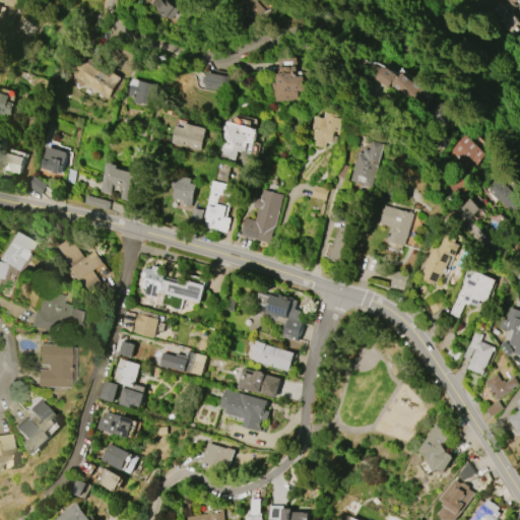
[(149,2),(151,0),(160,0),(164,2),(166,0),(173,6),(174,5),(179,9),(169,20),(149,2)]
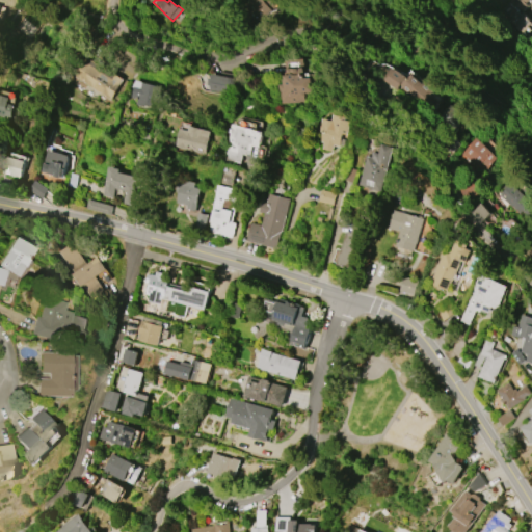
[(237,9),(249,0),(281,0),(282,1),(249,26),(237,9)]
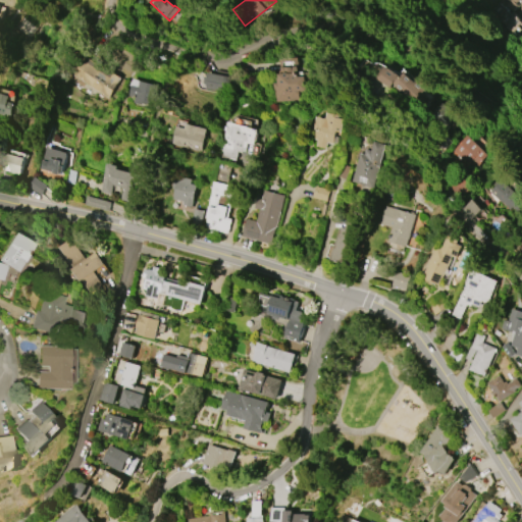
[(436,0),(453,0),(444,8),(436,0)]
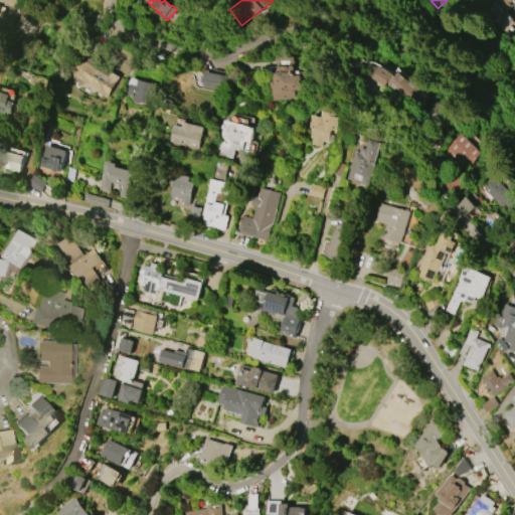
[(493,0),(513,0),(503,10),(493,0)]
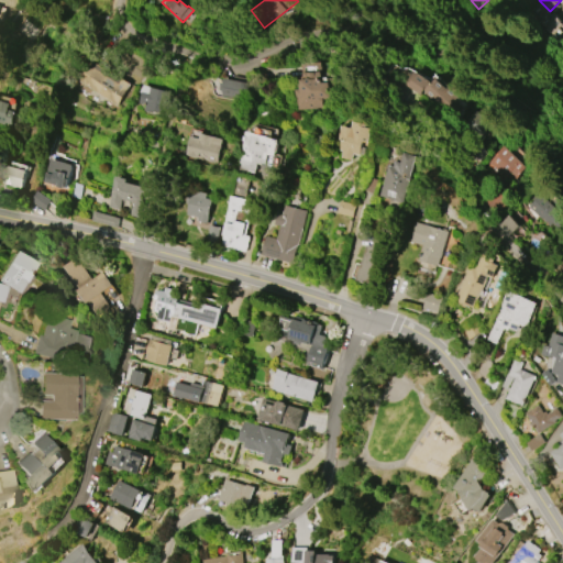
[(523,12),(534,2),(539,8),(540,7),(543,10),(542,11),(545,14),(548,12),(558,23),(556,25),(559,28),(556,30),(558,31),(548,40),(523,12)]
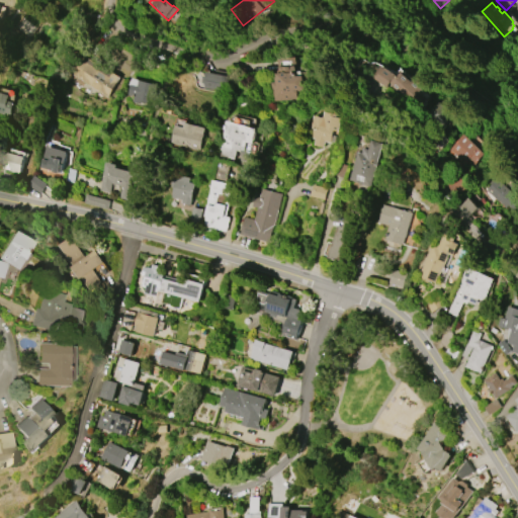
[(107,97),(71,75),(82,56),(108,73),(109,71),(120,77),(107,97)]
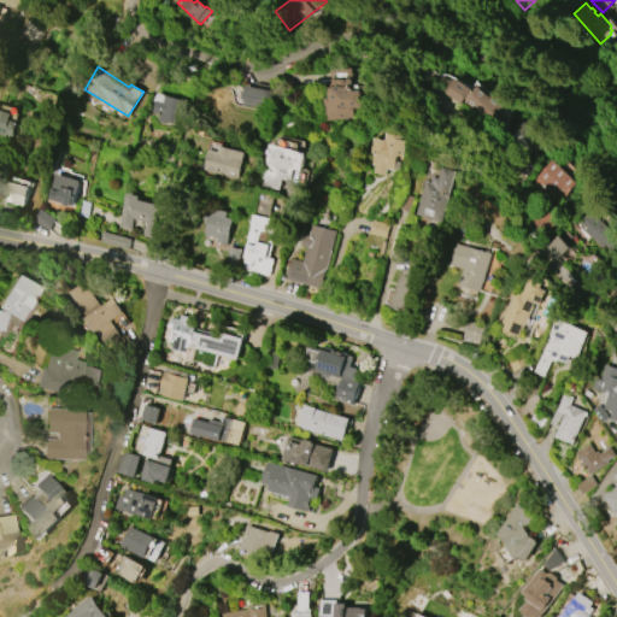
[(460,104),(445,93),(454,77),(474,90),(477,86),(479,87),(481,86),(492,95),(491,97),(500,105),(497,109),(506,117),(495,128),(487,119),(485,121),(472,111),(474,110),(466,103),(468,101),(464,99),(460,104)]
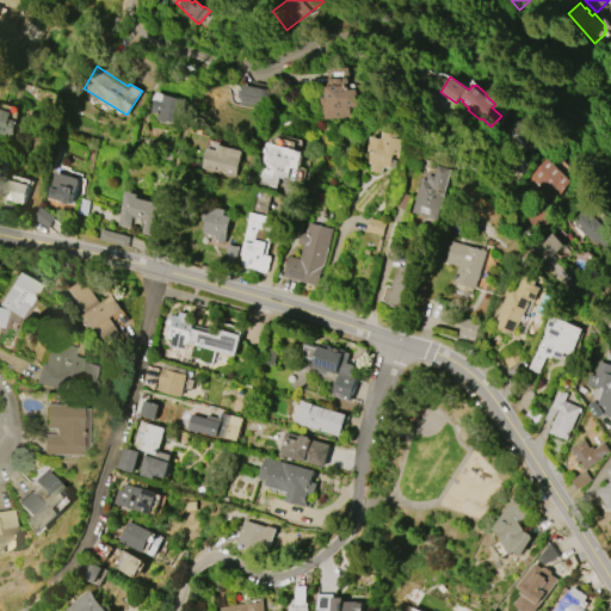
[(360,82),(327,81),(327,99),(321,99),(320,117),(359,118),(360,82)]
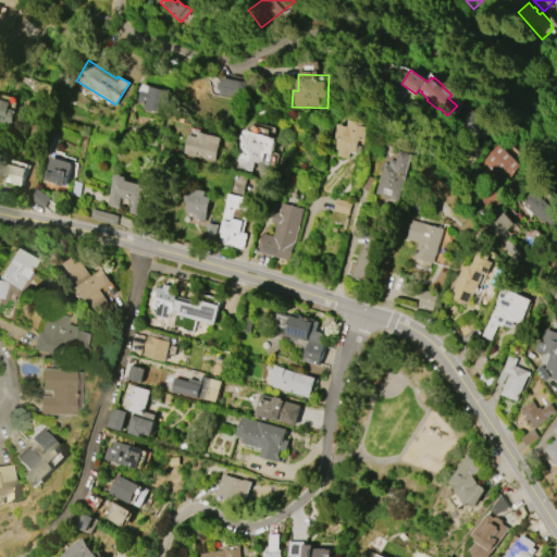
[(242,99),(245,83),(220,77),(217,95),(242,99)]
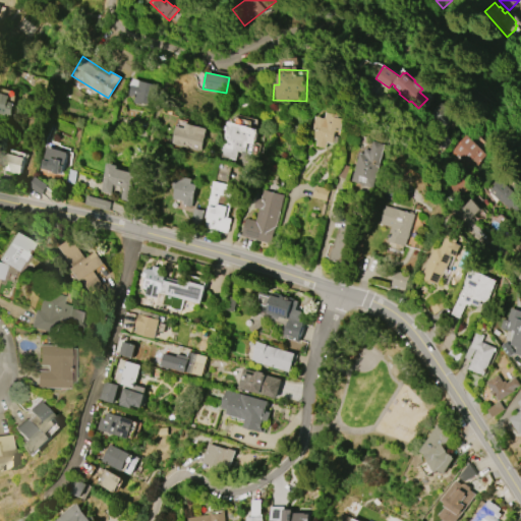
[(128,95),(132,78),(155,84),(150,105),(140,102),(140,104),(132,102),(134,97),(128,95)]
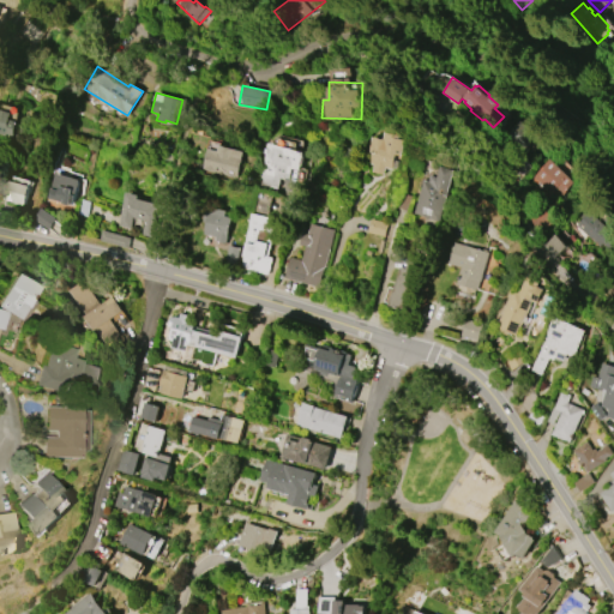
[(0,109),(11,112),(8,120),(16,121),(12,136),(5,134),(5,137),(0,136),(0,109)]
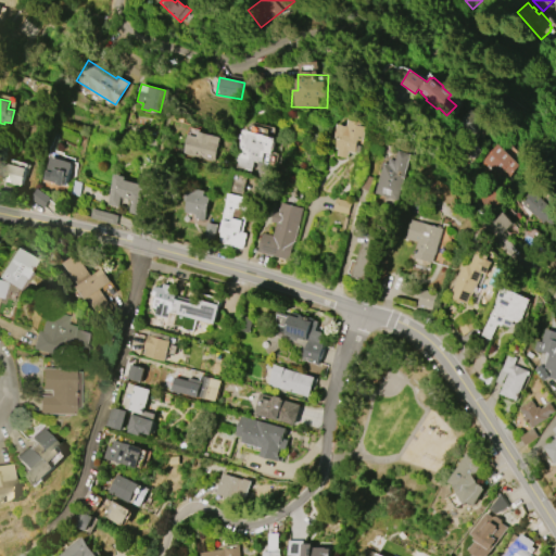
[(349,158),(339,155),(341,149),(338,148),(340,137),(338,137),(341,124),(351,126),(353,119),(365,123),(364,126),(369,127),(363,154),(350,152),(349,158)]
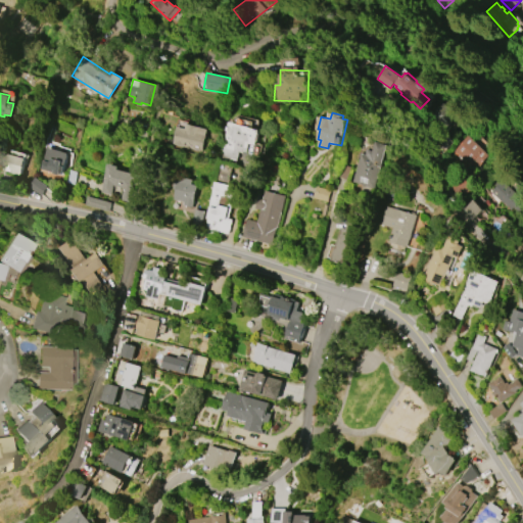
[(231,123),(258,130),(258,131),(263,132),(258,146),(249,143),(247,152),(244,151),(243,153),(239,152),(237,160),(222,156),(231,123)]
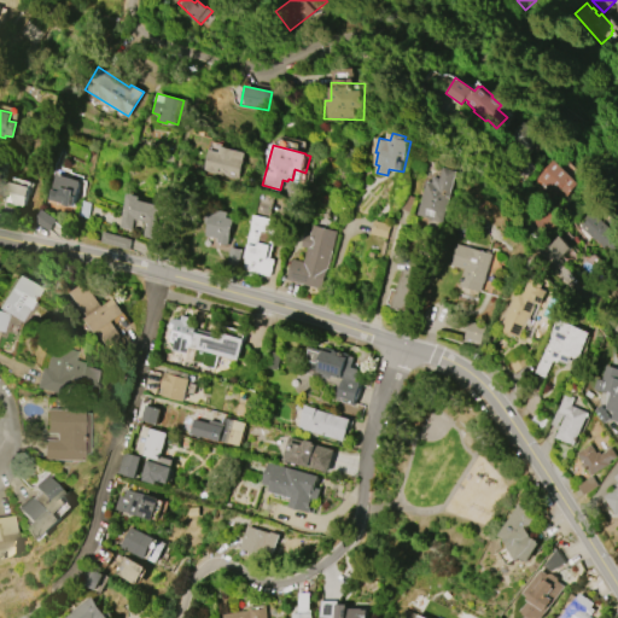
[(220,146),(245,152),(239,175),(235,174),(234,178),(226,175),(227,172),(225,170),(225,173),(220,172),(220,169),(219,169),(216,173),(204,170),(210,150),(219,152),(220,146)]
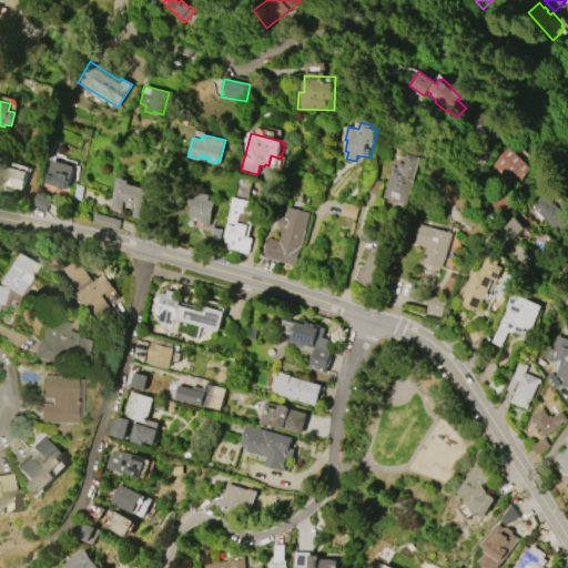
[(492,163),(508,146),(530,169),(520,180),(514,173),(508,179),(492,163)]
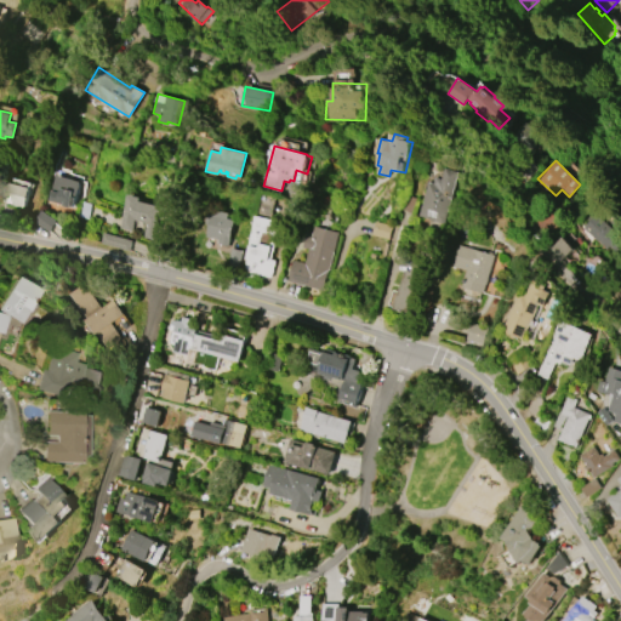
[(446,223),(421,216),(432,182),(437,183),(439,177),(445,180),(449,167),(462,171),(446,223)]
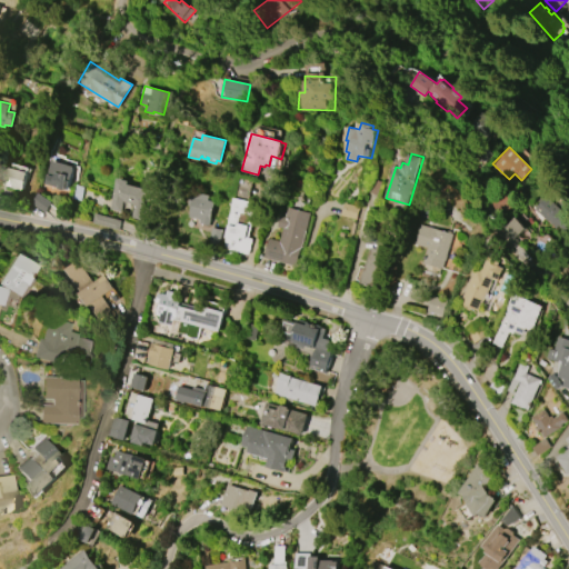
[(43,183),(51,159),(76,166),(68,191),(43,183)]
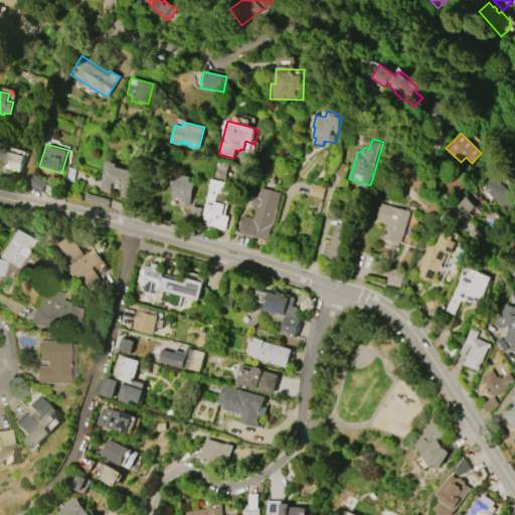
[(19,172),(1,168),(5,151),(23,156),(19,172)]
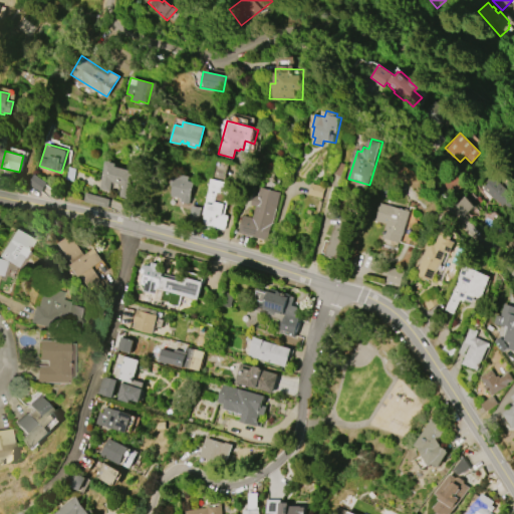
[(99,189),(106,161),(116,164),(115,167),(134,171),(126,198),(119,197),(122,185),(112,182),(109,191),(99,189)]
